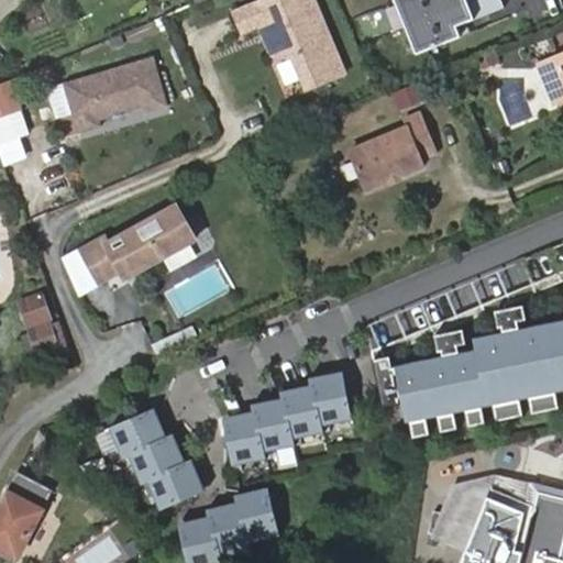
[(298,0),(264,0),(234,12),(242,32),(260,25),(272,55),(293,58),(306,90),(345,75),(321,15),(307,21),(298,0)]
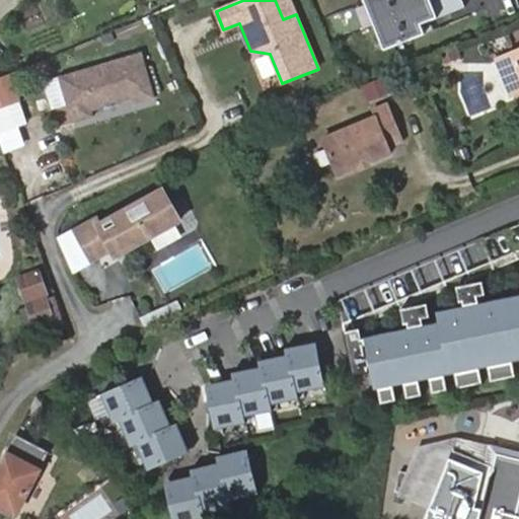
[(289,0),(275,0),(283,19),(296,14),(289,0)]
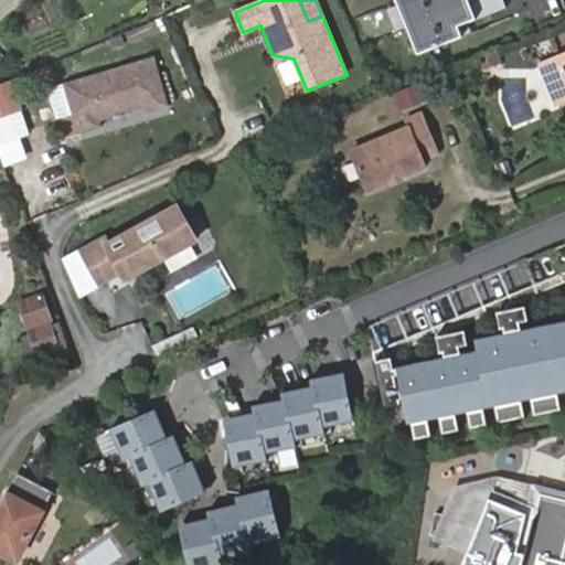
[(403,0),(398,2),(408,28),(479,0),(403,0)]
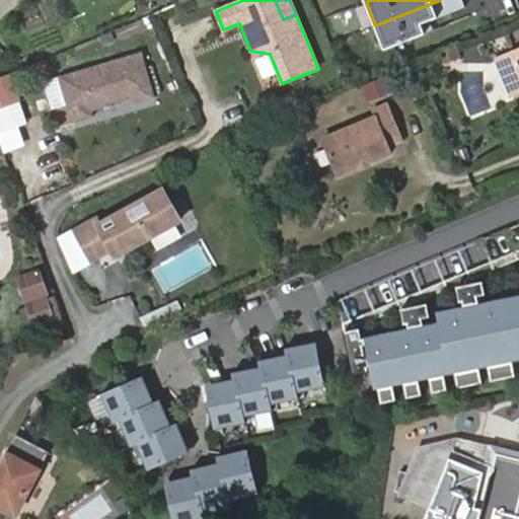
[(462,0),(440,0),(375,25),(385,51),(426,34),(423,24),(466,7),(462,0)]
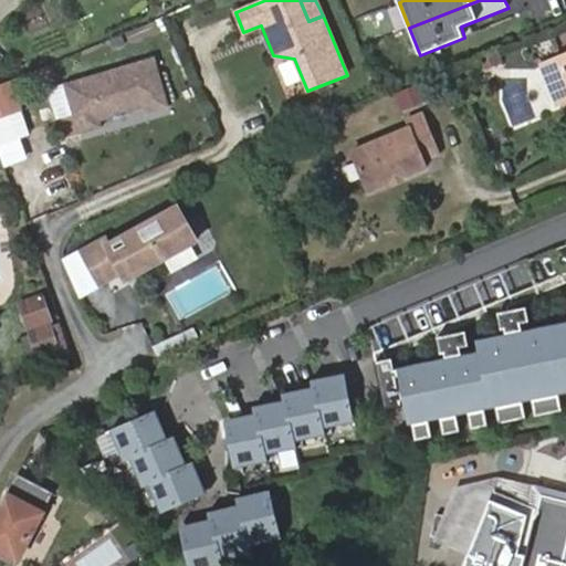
[(168,105),(153,55),(63,84),(80,133),(102,126),(100,121),(144,106),(146,113),(168,105)]
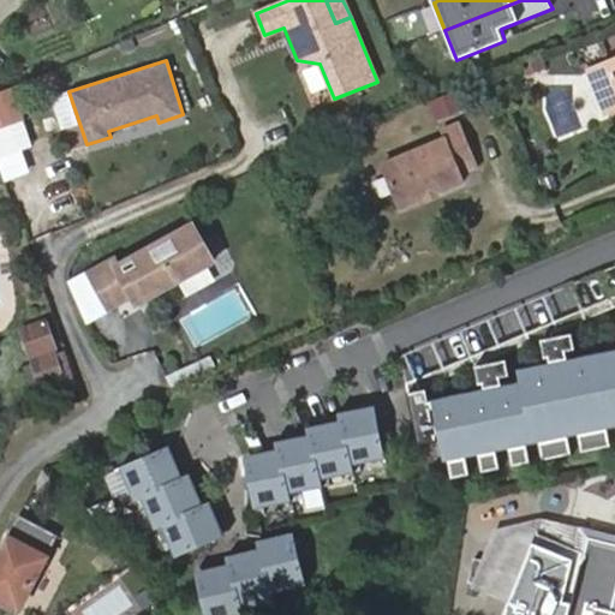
[(607,111),(614,107),(614,81),(608,64),(591,71),(607,111)]
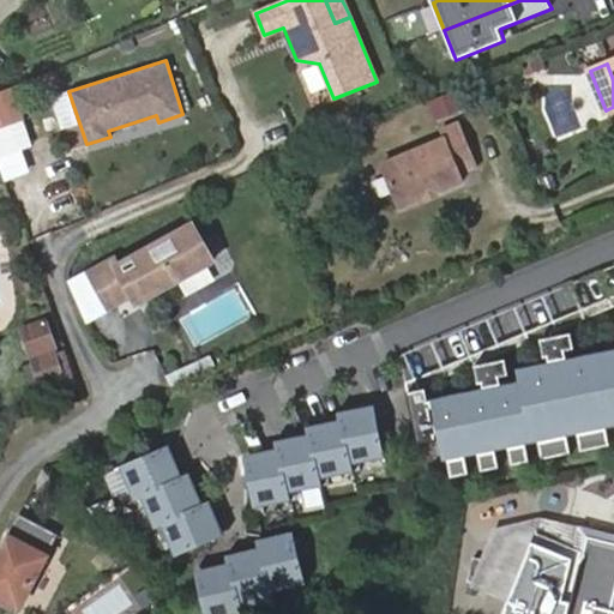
[(0,167),(2,176),(34,167),(26,145),(35,143),(16,83),(0,86),(0,167)]
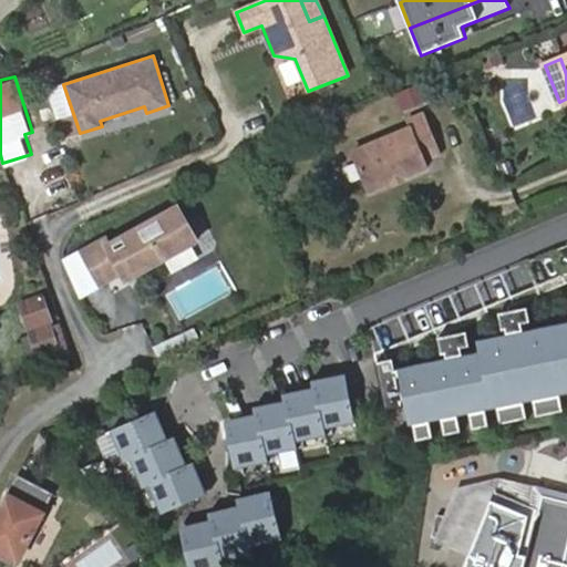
[(408,127),(351,151),(367,191),(425,166),(422,160),(440,152),(423,113),(405,120),(408,127)]
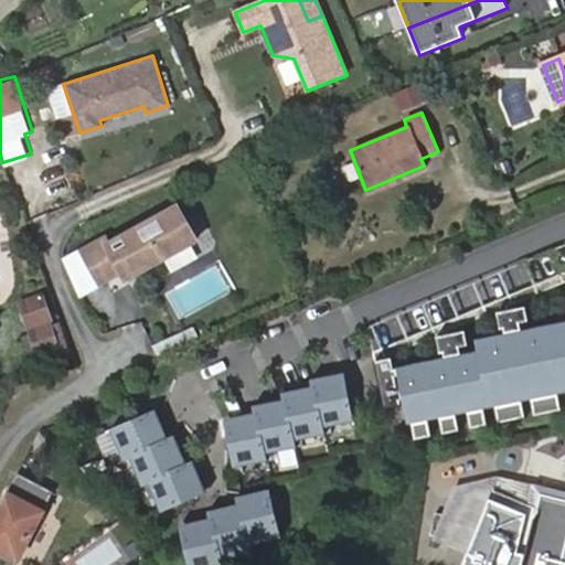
[(182,202),(107,245),(103,238),(81,252),(99,283),(120,272),(128,266),(132,274),(201,235),(182,202)]
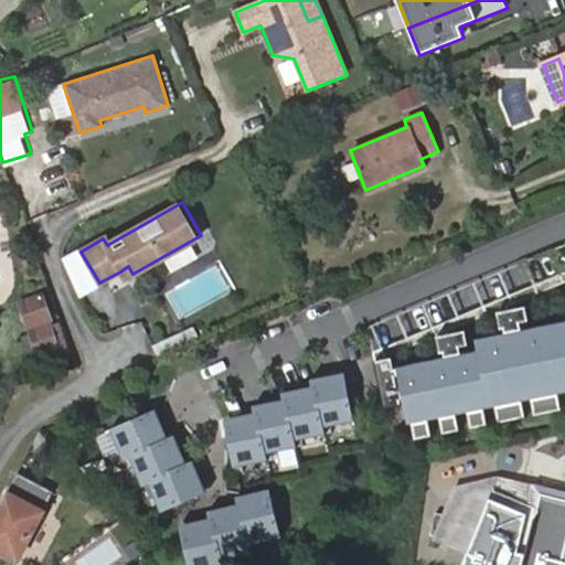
[(94,287),(77,252),(60,260),(77,296),(94,287)]
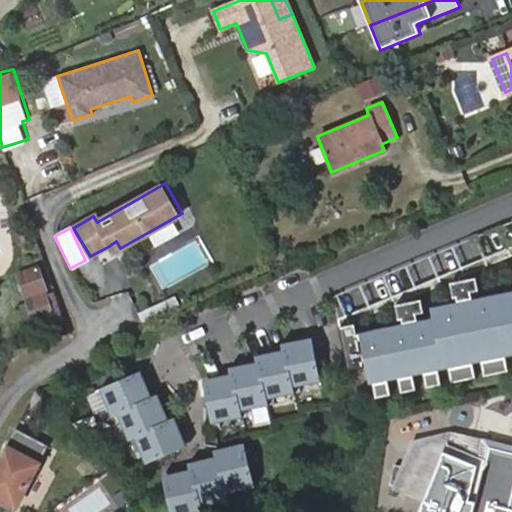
[(109,246),(113,252),(120,248),(116,241),(109,246)]
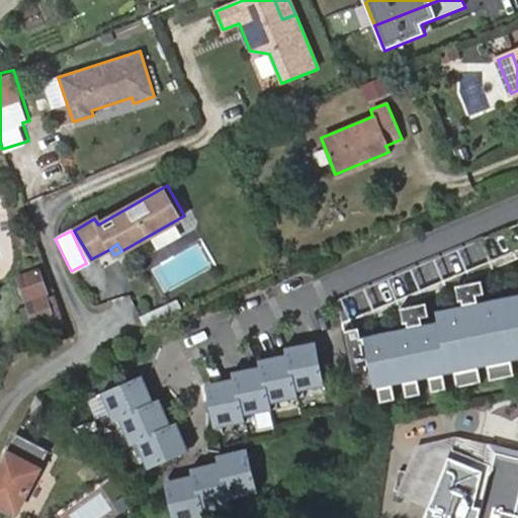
[(19,279),(27,303),(50,294),(40,271),(19,279)]
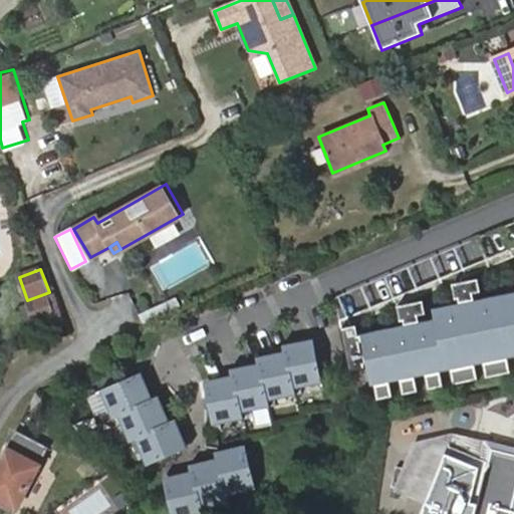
[(433,321),(358,336),(369,386),(513,354),(513,293),(431,311),(433,321)]
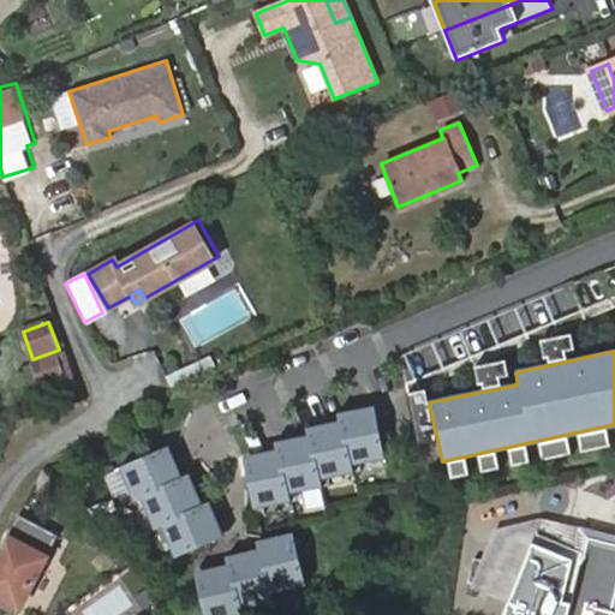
[(36,364),(46,394),(72,384),(61,354),(36,364)]
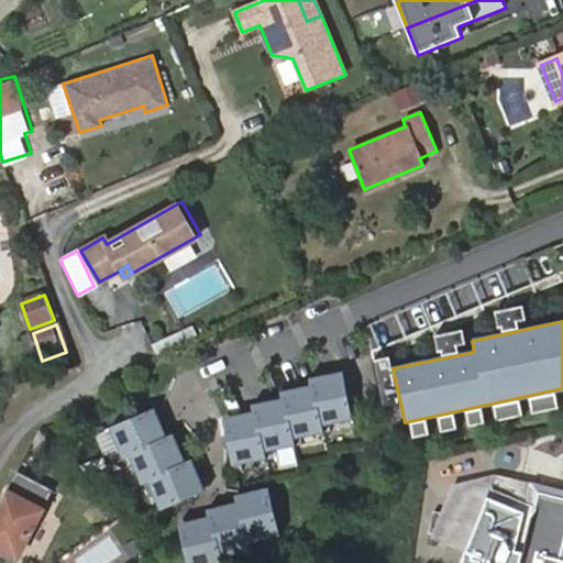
[(191,329),(152,349),(159,363),(198,343),(191,329)]
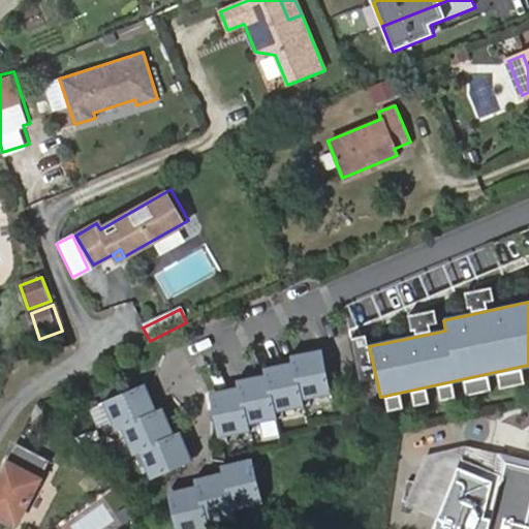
[(210,401),(218,439),(250,432),(249,424),(276,417),(275,410),(301,405),(300,400),(329,394),(320,358),(291,364),(292,370),(265,376),(266,382),(238,389),(239,395),(210,401)]
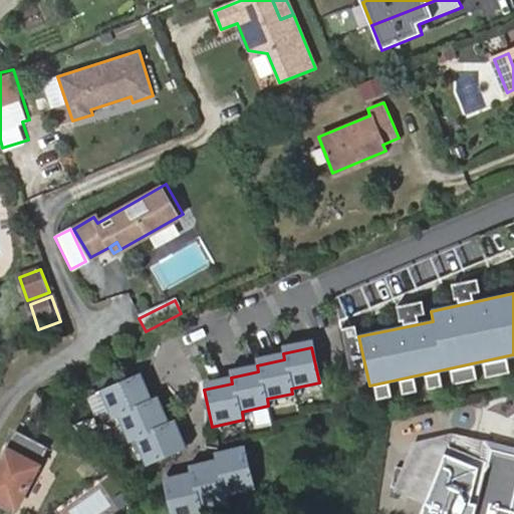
[(133,373),(97,389),(109,418),(118,415),(129,440),(136,437),(146,461),(177,447),(166,422),(161,424),(150,398),(145,401),(133,373)]
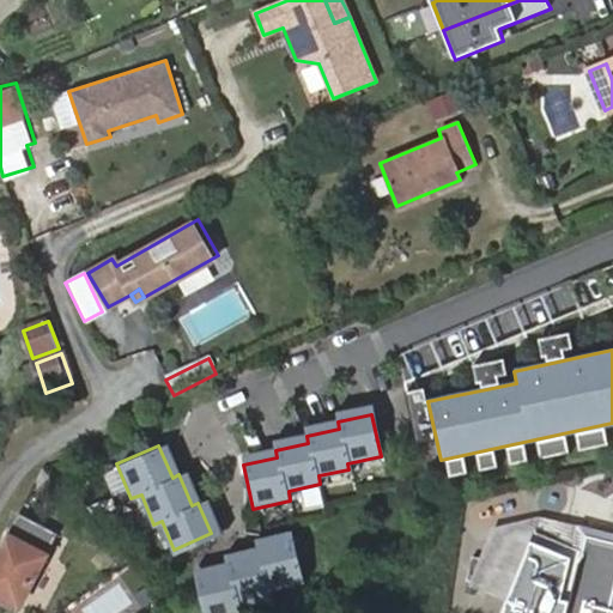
[(19,612),(61,534),(20,514),(0,551),(0,602),(19,612)]
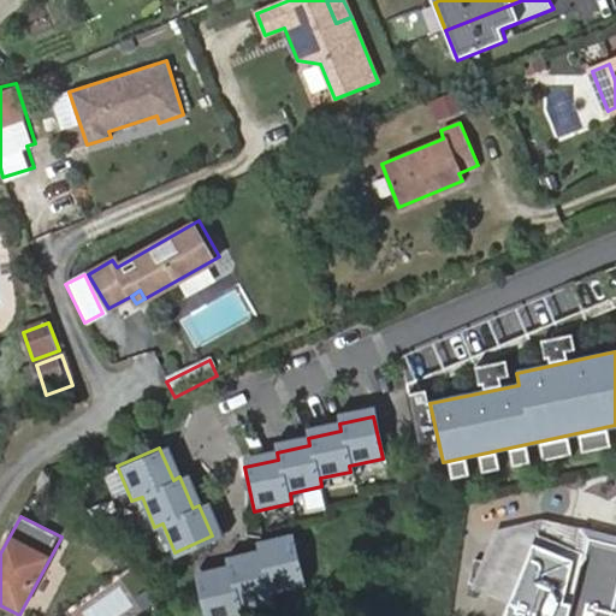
[(615,534),(544,517),(497,528),(484,558),(501,562),(497,576),(495,586),(474,581),(473,585),(511,602),(534,545),(575,561),(561,615),(570,615),(590,540),(615,546),(615,534)]
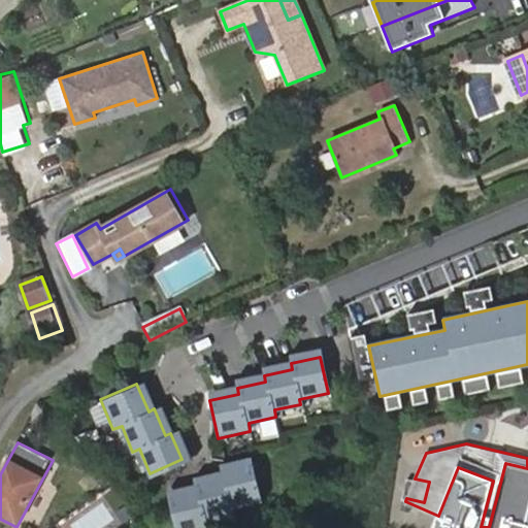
[(432,527),(527,527),(527,468),(505,463),(489,527),(481,527),(493,481),(458,467),(438,516),(432,527)]
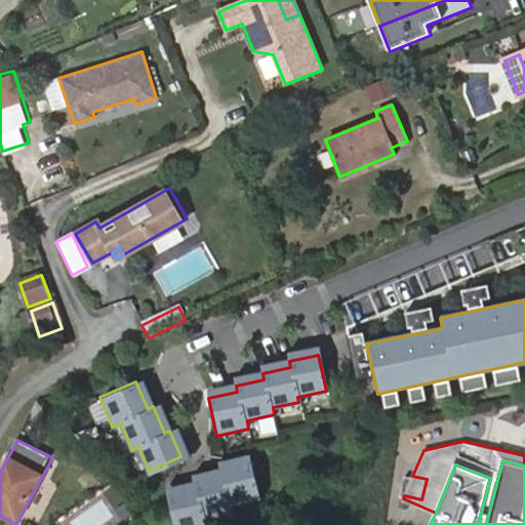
[(168,494),(175,524),(207,524),(210,524),(207,516),(235,509),(233,501),(258,495),(250,461),(223,469),(224,475),(196,482),(197,487),(168,494)]
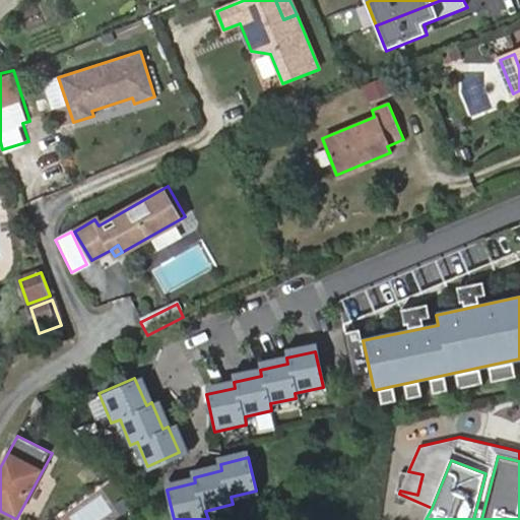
[(408,471),(405,470),(402,482),(419,486),(423,474),(408,471)]
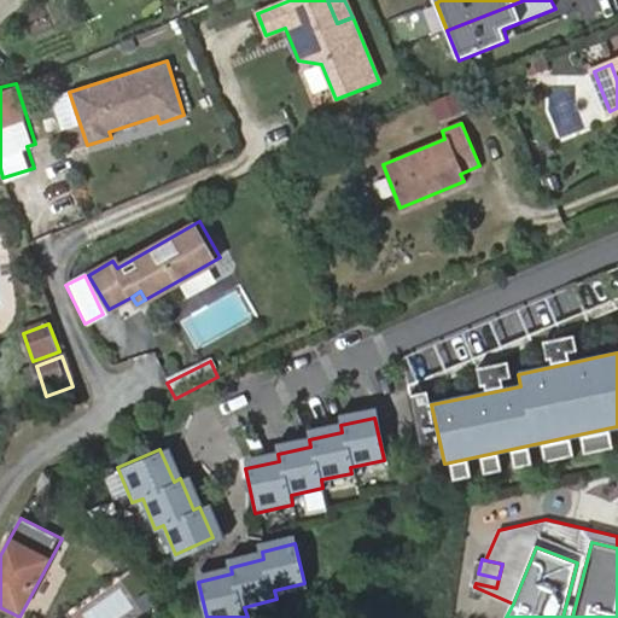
[(499,578),(478,573),(476,583),(496,588),(499,578)]
